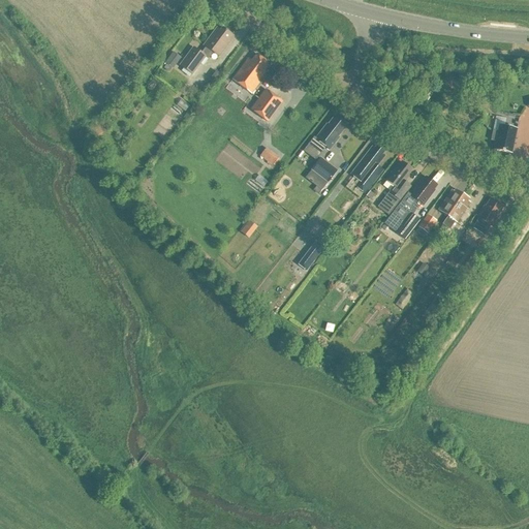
[(216,28),(204,47),(206,48),(201,53),(206,57),(206,58),(208,60),(213,54),(219,58),(234,37),(222,29),(220,31),(216,28)]
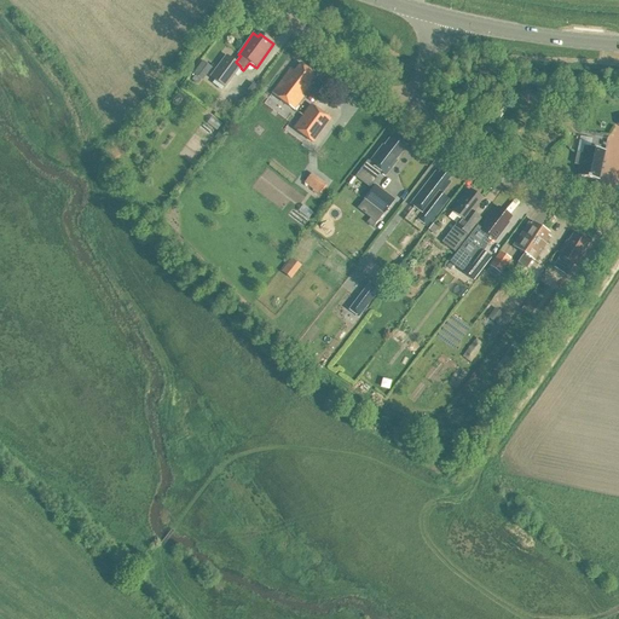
[(226,56),(209,77),(225,90),(241,67),(226,56)]
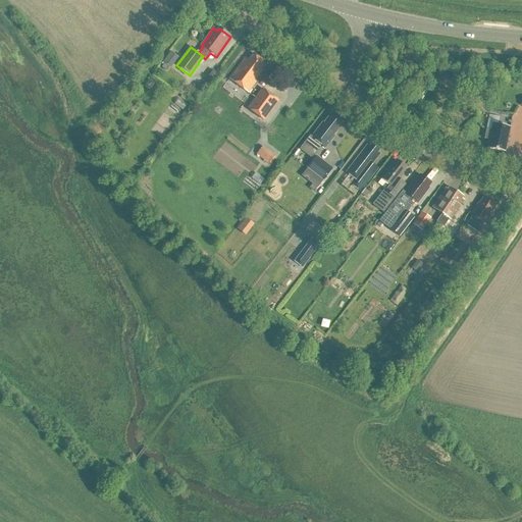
[(170,68),(177,58),(170,52),(163,63),(170,68)]
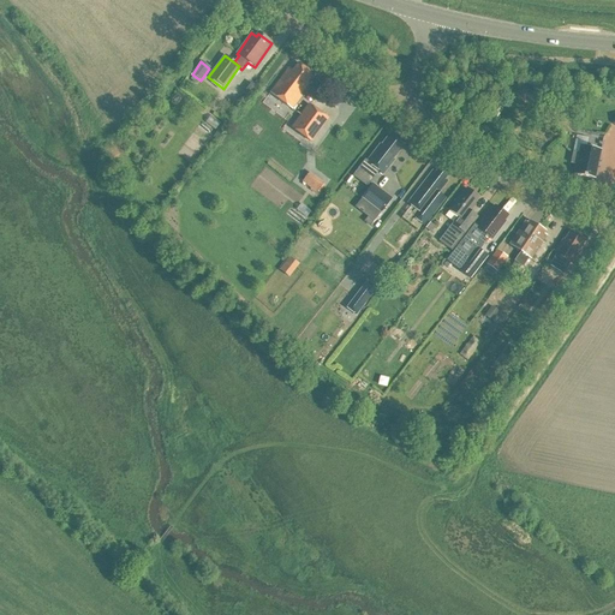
[(290,69),(270,94),(292,109),(306,90),(304,89),(309,84),(308,83),(311,78),(309,76),(311,73),(298,64),(293,71),(290,69)]
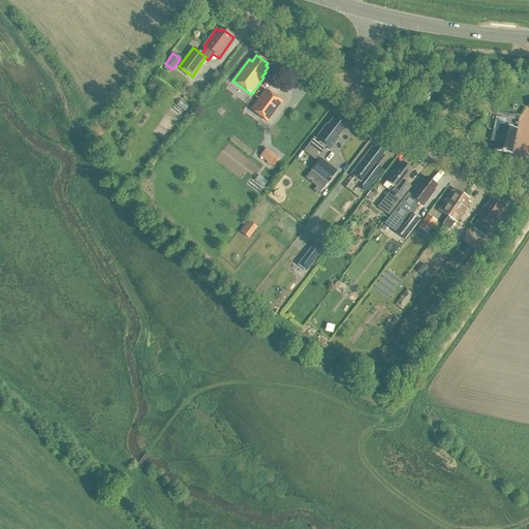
[(216,71),(209,82),(214,86),(221,75),(216,71)]
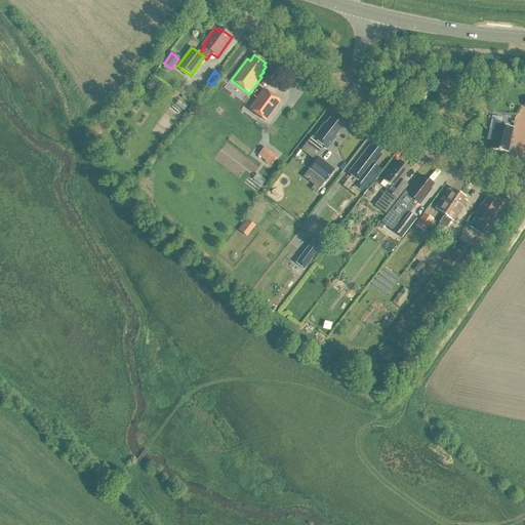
[(265,122),(280,102),(264,89),(248,110),(265,122)]
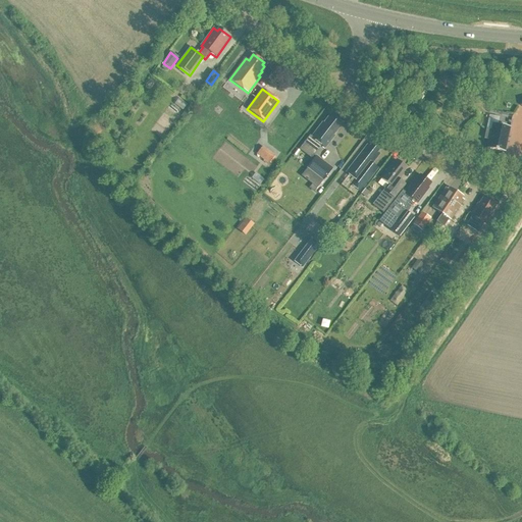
[(322,122),(311,138),(325,149),(334,137),(333,136),(343,123),(330,114),(323,123),(322,122)]
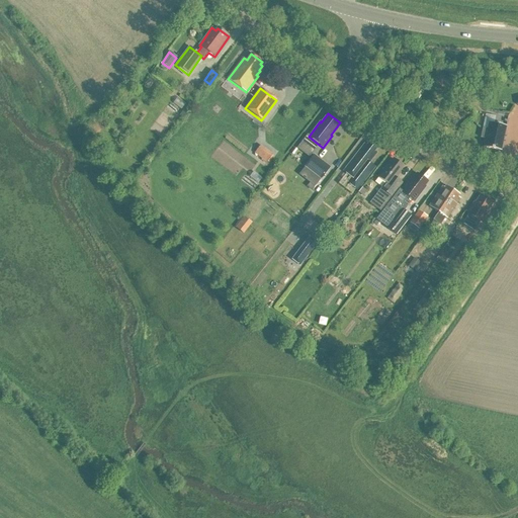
[(482,131),(481,138),(486,139),(484,148),(501,151),(506,127),(490,123),(489,132),(482,131)]
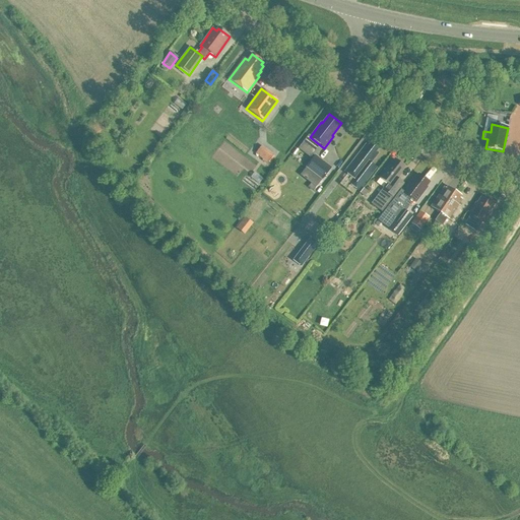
[(366,144),(344,172),(354,180),(350,185),(359,191),(377,169),(371,164),(378,154),(376,152),(378,149),(370,144),(368,146),(366,144)]
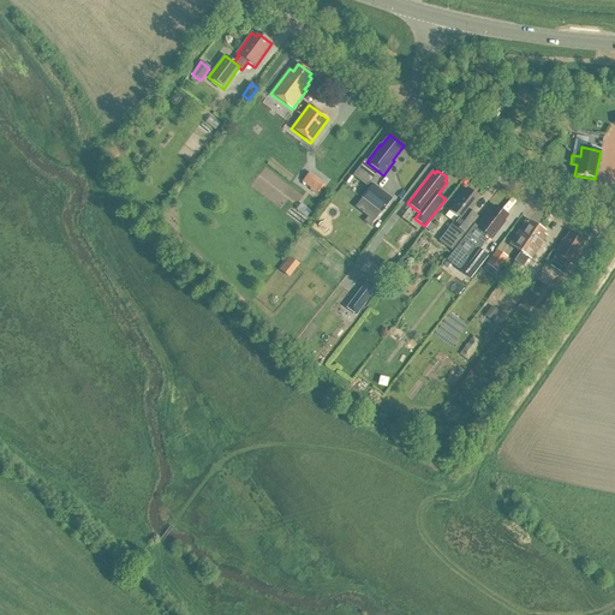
[(323,184),(309,173),(302,183),(316,193),(323,184)]
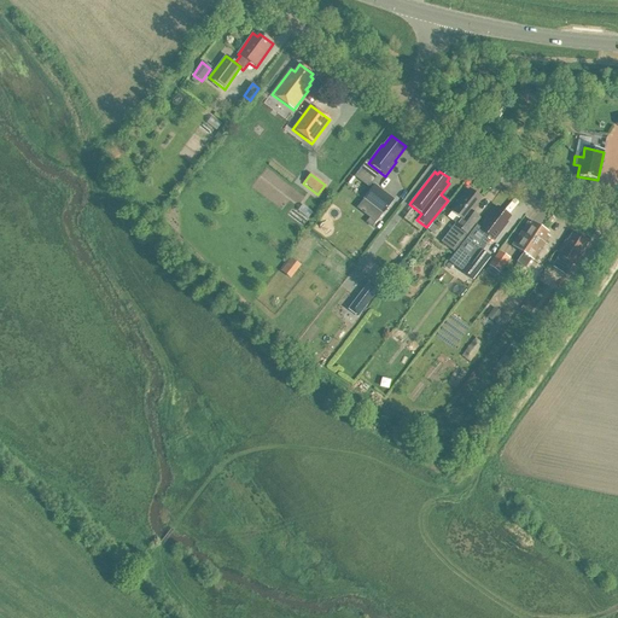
[(369,221),(374,226),(398,200),(379,184),(360,205),(373,217),(369,221)]
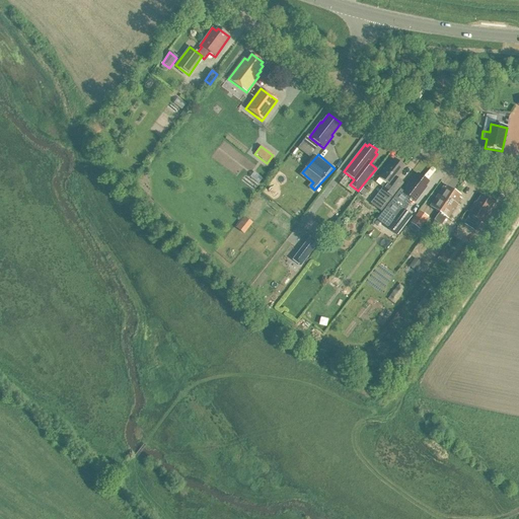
[(397,179),(399,175),(398,174),(403,167),(394,159),(389,165),(388,163),(378,176),(388,184),(383,191),(382,191),(377,196),(387,204),(391,198),(390,198),(402,182),(397,179)]
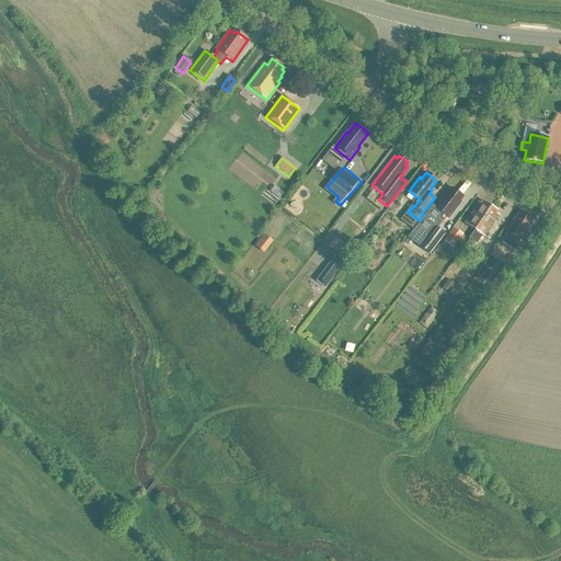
[(281,198),(285,193),(277,186),(273,192),(281,198)]
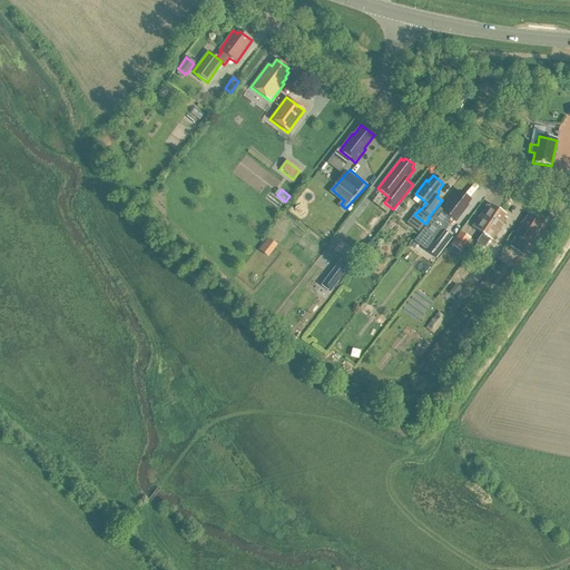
[(465,208),(464,207),(470,200),(459,192),(454,197),(453,196),(442,210),(441,212),(453,220),(454,222),(465,208)]
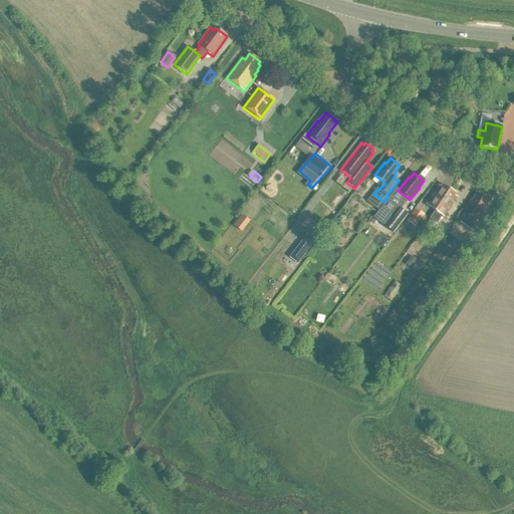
[(425,205),(435,211),(444,198),(449,190),(443,185),(441,187),(439,185),(425,205)]
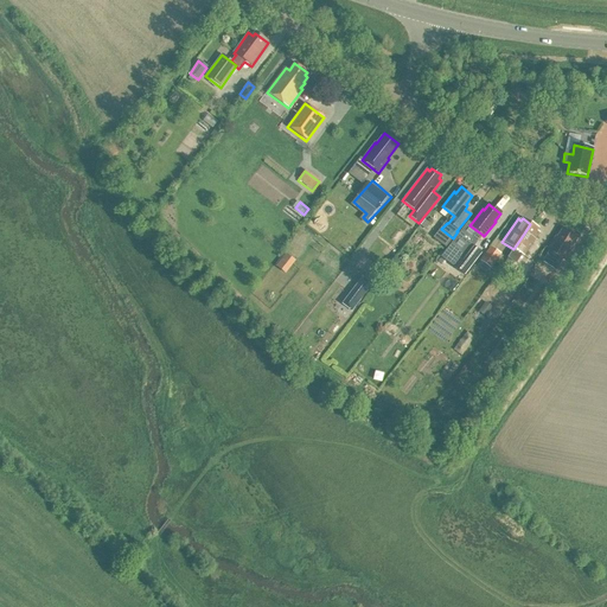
[(455,238),(447,249),(453,255),(460,260),(454,267),(465,275),(481,254),(473,248),(483,235),(470,225),(471,224),(467,222),(455,238)]
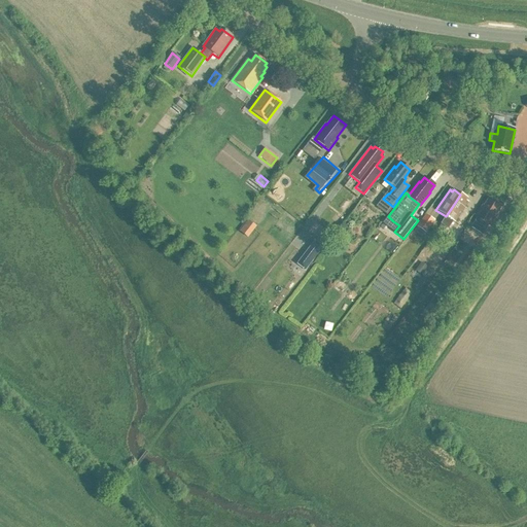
[(455,203),(446,216),(440,224),(448,230),(453,221),(454,222),(467,203),(465,201),(467,199),(460,195),(455,203)]
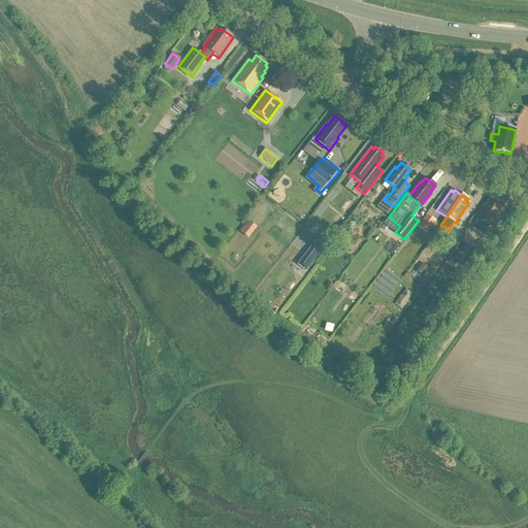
[(483,205),(475,217),(476,217),(470,227),(483,234),(489,225),(490,226),(497,215),(496,213),(500,206),(490,198),(485,206),(483,205)]
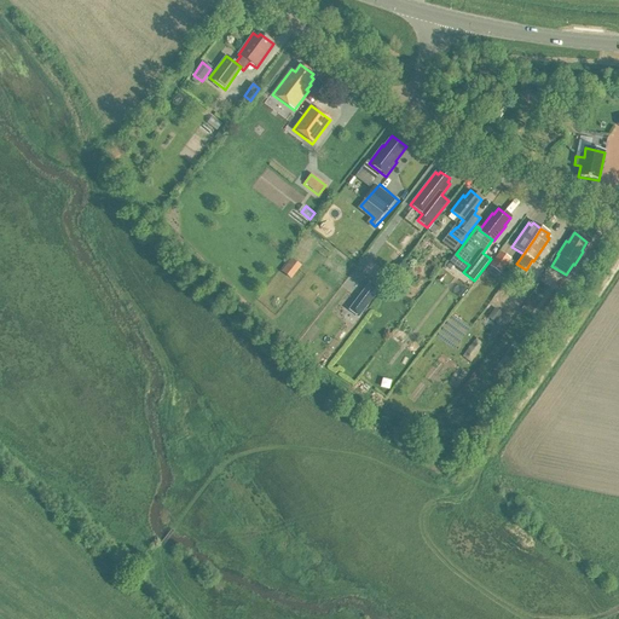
[(501,275),(510,260),(499,252),(490,266),(501,275)]
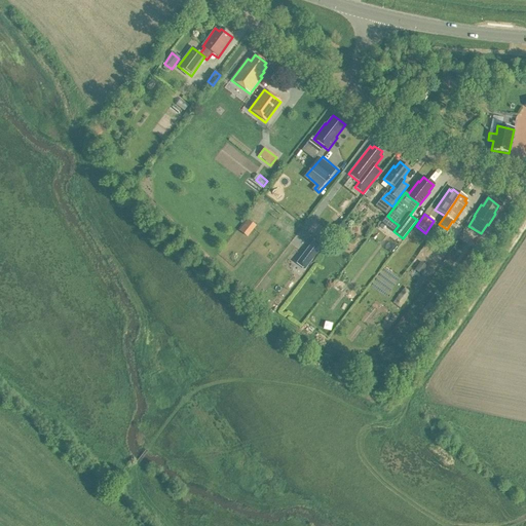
[(441,265),(458,238),(451,233),(433,259),(441,265)]
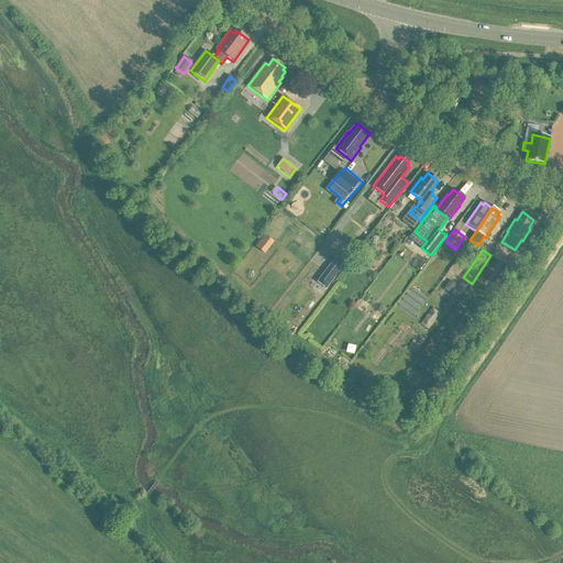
[(503,264),(490,283),(497,287),(508,268),(503,264)]
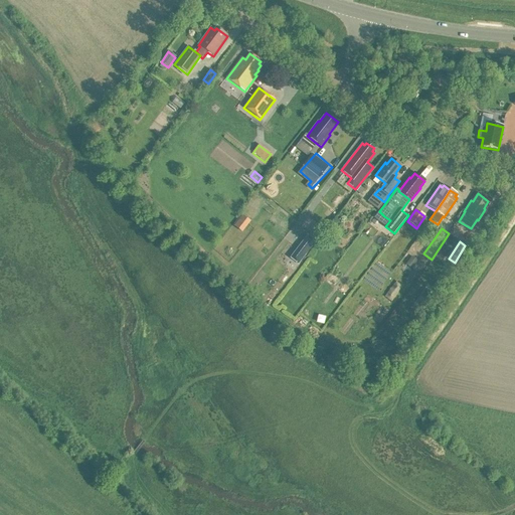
[(337,284),(341,278),(335,274),(331,279),(337,284)]
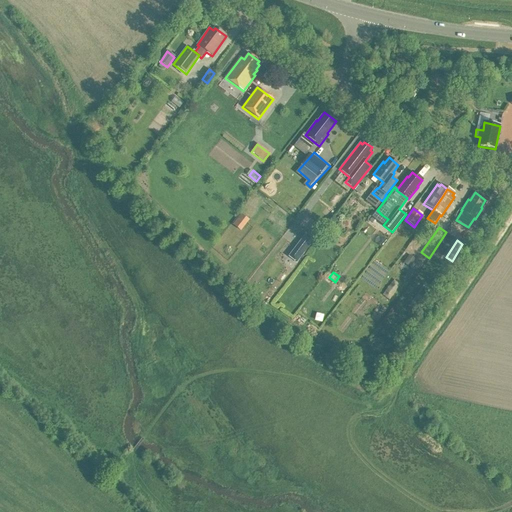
[(341,287),(348,292),(352,286),(346,281),(341,287)]
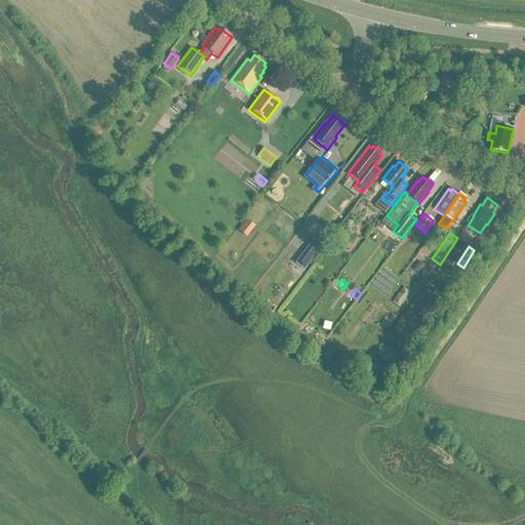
[(328,321),(326,328),(333,330),(335,323),(328,321)]
